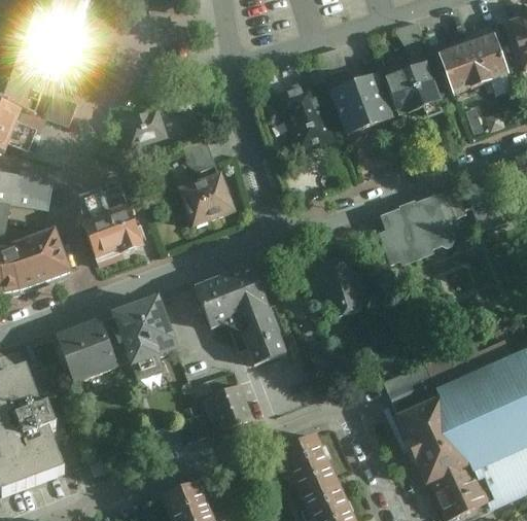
[(28,0),(25,5),(66,20),(77,25),(88,0),(28,0)]
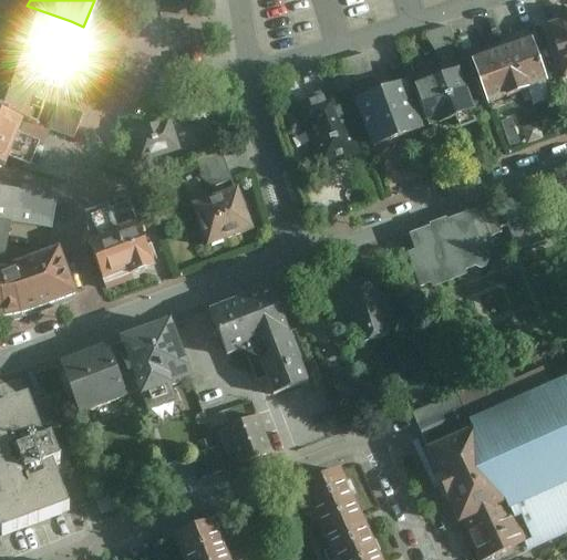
[(16,1),(4,34),(53,52),(58,54),(71,21),(27,6),(16,1)]
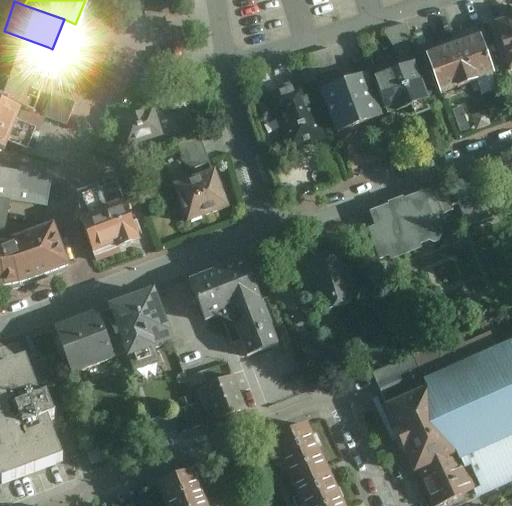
[(511,12),(497,18),(511,59),(511,12)]
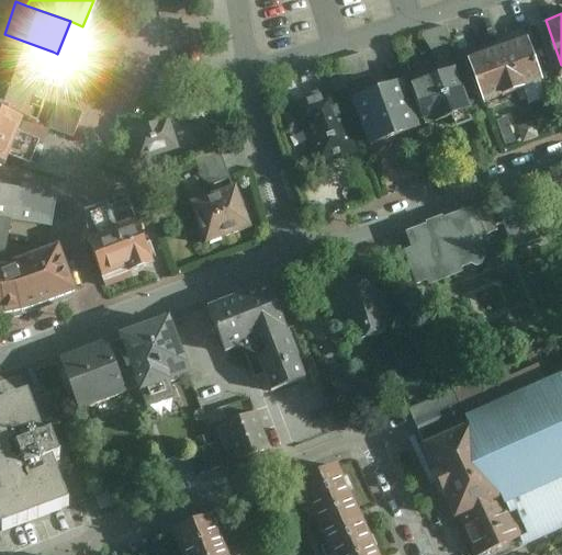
[(4,34),(0,44),(0,104),(23,114),(30,116),(53,52),(4,34)]
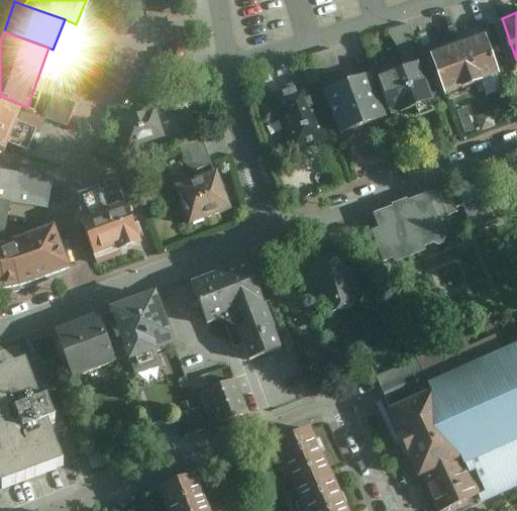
[(483,31),(427,52),(440,92),(497,71),(483,31)]
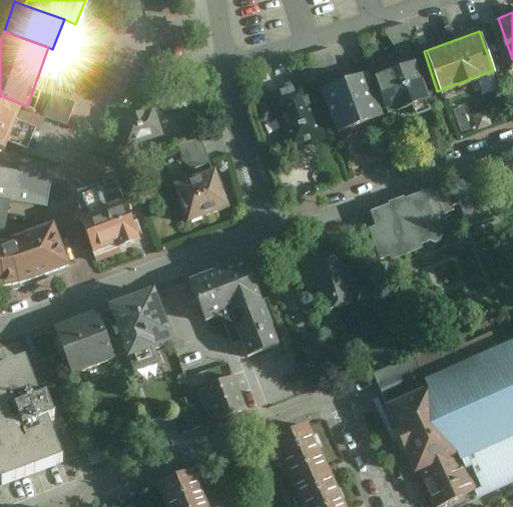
[(277,113),(288,144),(326,132),(307,75),(338,65),(330,41),(291,54),(300,80),(263,91),(272,115),(277,113)]
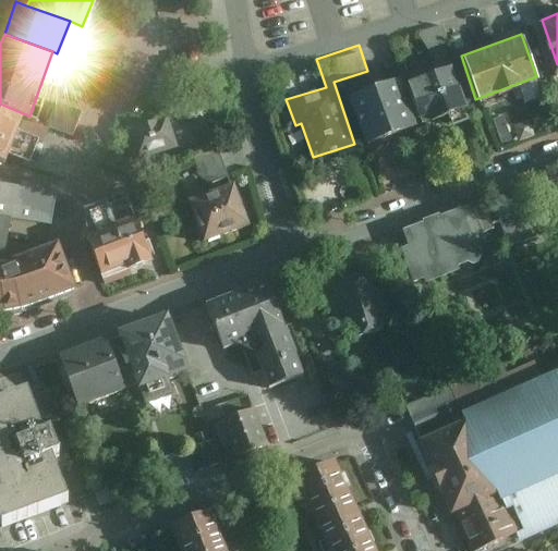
[(450,64),(400,81),(412,114),(423,111),(425,119),(463,105),(450,64)]
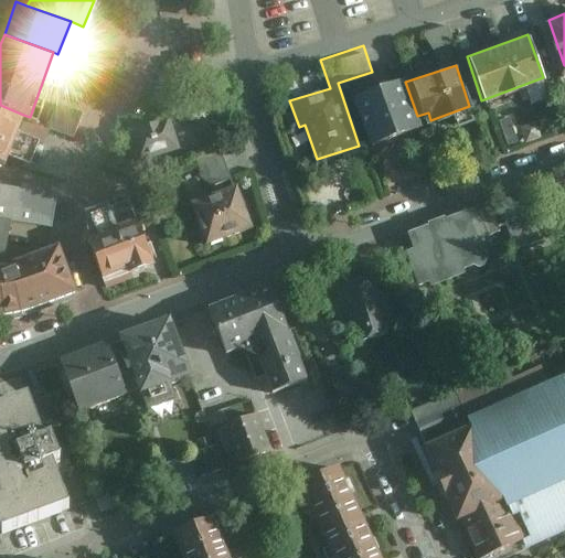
[(398,77),(350,94),(368,141),(416,124),(398,77)]
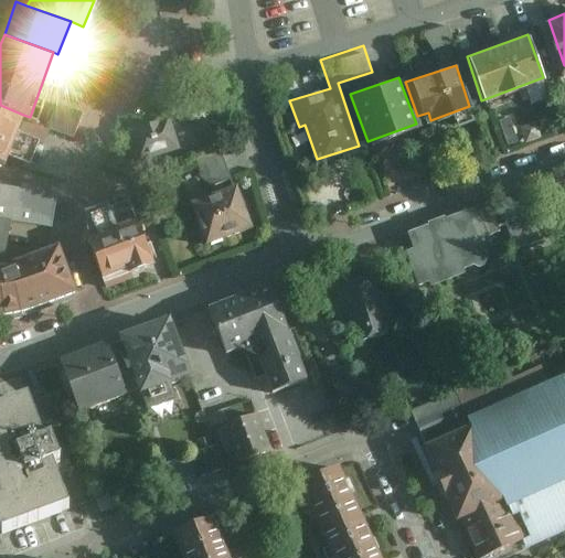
[(74,132),(84,106),(59,97),(50,122),(74,132)]
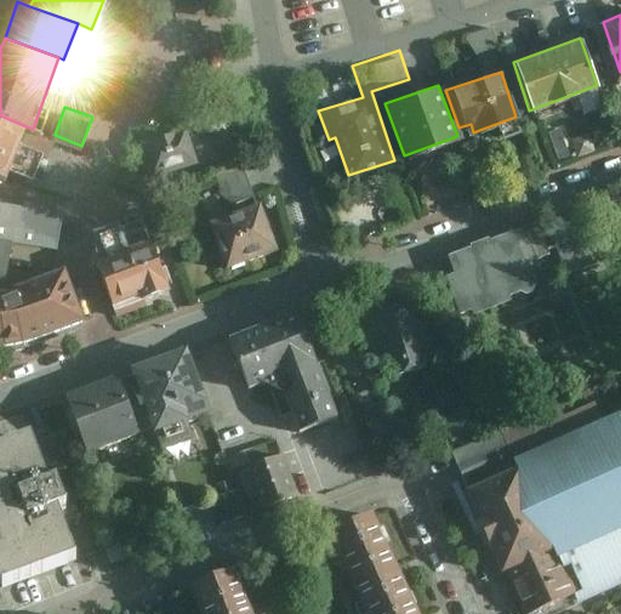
[(0,115),(0,174),(7,176),(26,126),(0,115)]
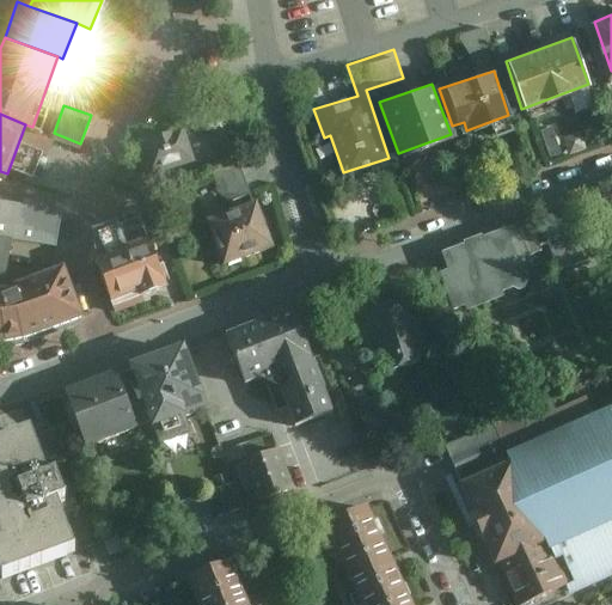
[(182,124),(141,136),(151,170),(193,157),(182,124)]
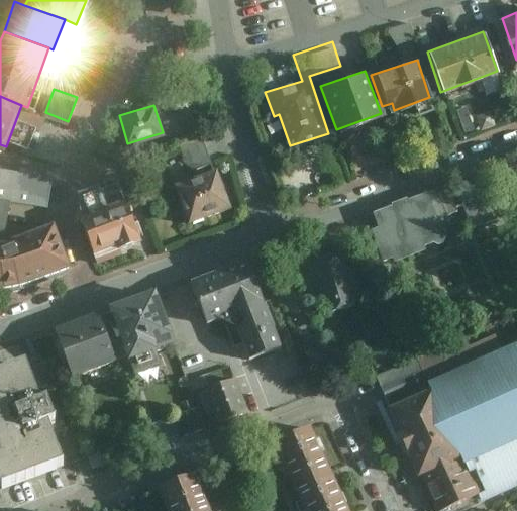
[(214,159),(205,134),(182,143),(191,168),(214,159)]
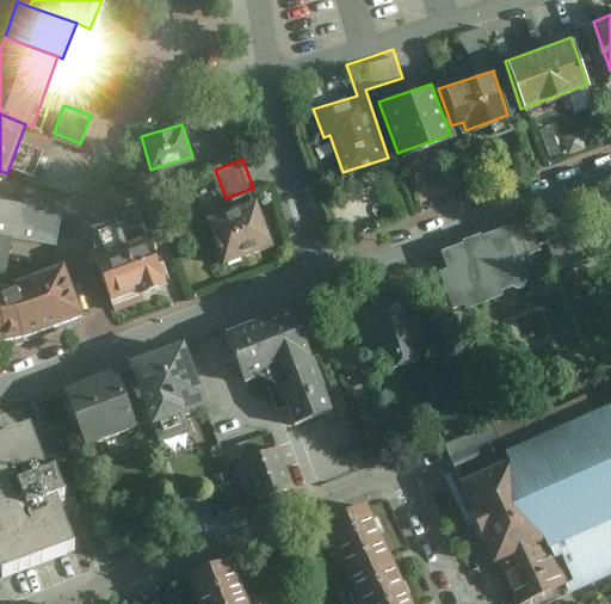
[(0,233),(13,236),(56,239),(62,208),(0,193),(0,233)]
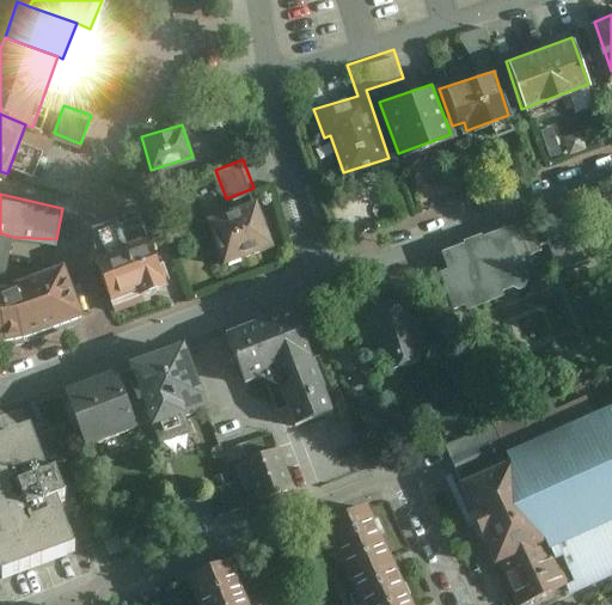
[(276,245),(258,197),(209,215),(226,263),(276,245)]
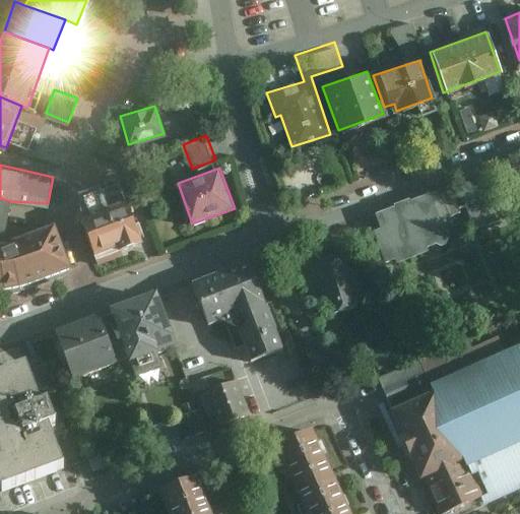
[(102,189),(101,187),(83,193),(84,215),(101,263),(143,248),(121,183),(102,189)]
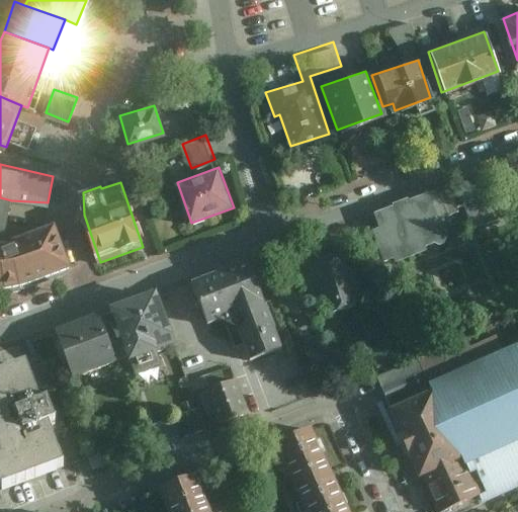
[(377,224),(370,227),(381,254),(420,239),(416,228),(438,219),(434,208),(442,205),(434,186),(372,211),(377,224)]
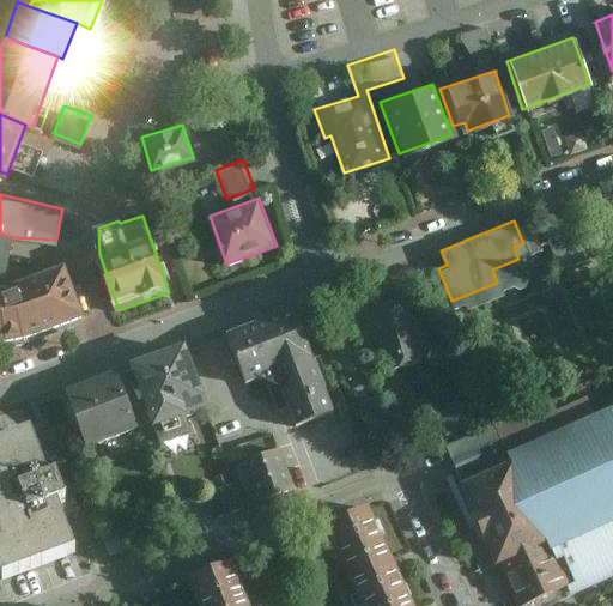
[(578,225),(546,235),(557,266),(588,256),(578,225)]
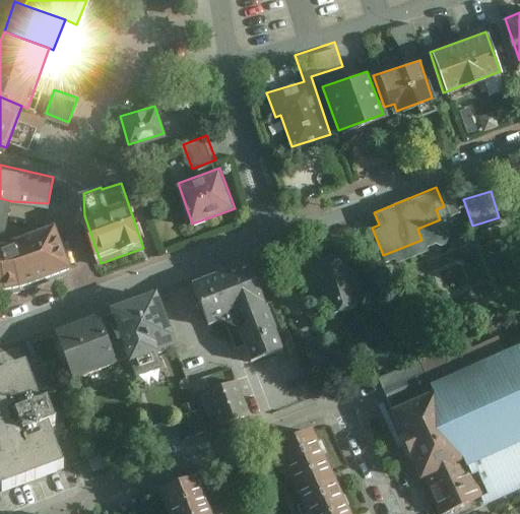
[(6,239),(11,201),(0,198),(0,288),(19,288),(71,269),(56,225),(6,239)]
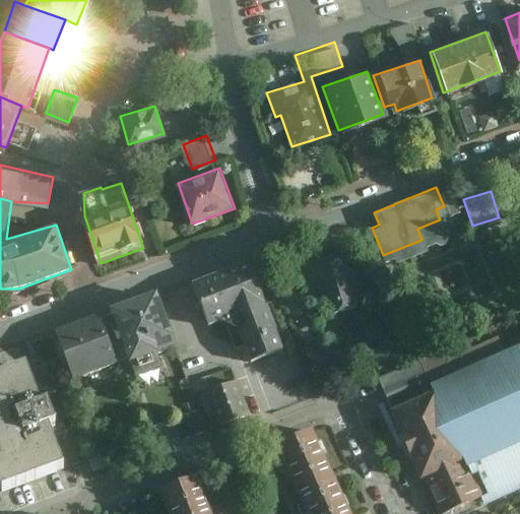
[(305,260),(303,260),(312,288),(315,287),(322,284),(330,310),(359,301),(356,293),(365,290),(349,245),(305,260)]
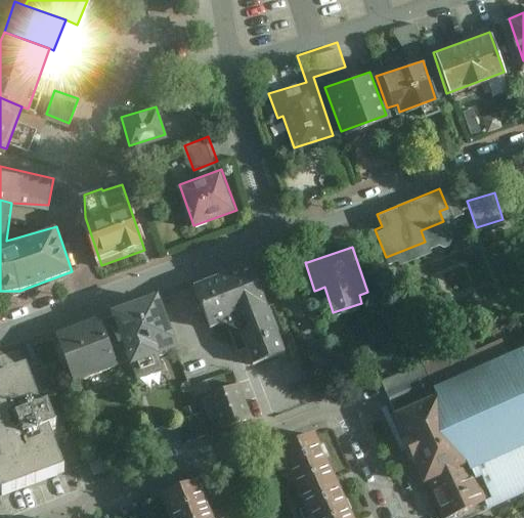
[(195,283),(213,325),(226,319),(237,349),(248,345),(256,364),(289,352),(253,260),(195,283)]
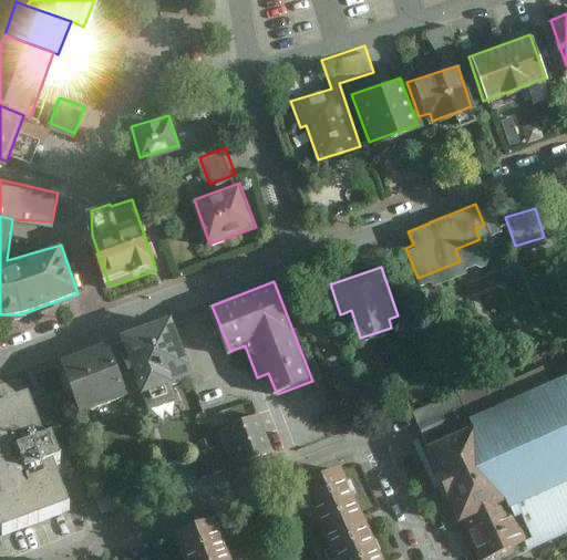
[(122,335),(150,407),(179,395),(176,383),(195,376),(176,324),(173,317),(122,335)]
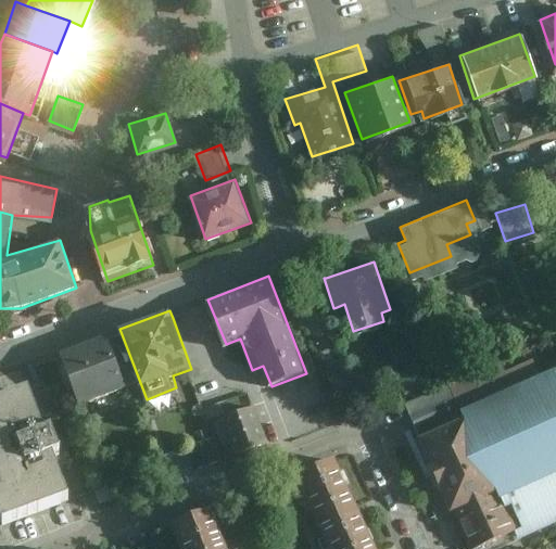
[(60,352),(80,403),(123,388),(103,336),(60,352)]
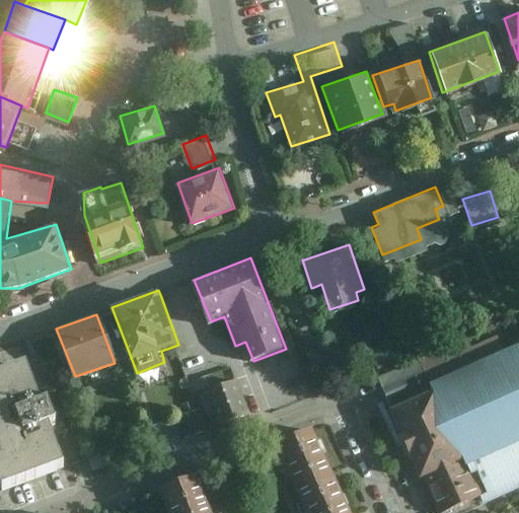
[(384,395),(387,402),(489,358),(477,333),(405,363),(414,382),(384,395)]
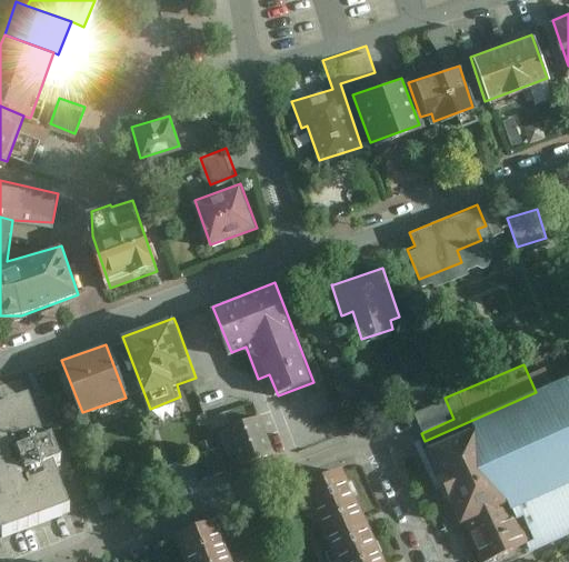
[(432,371),(406,380),(412,403),(440,394),(432,371)]
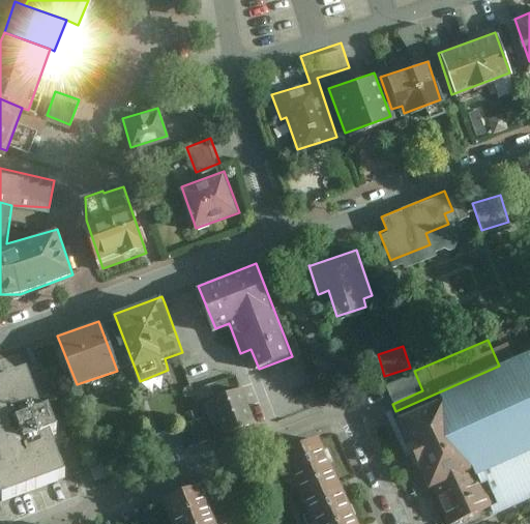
[(395,411),(390,413),(407,453),(423,489),(430,487),(445,523),(488,505),(491,513),(529,495),(529,351),(499,366),(395,411)]
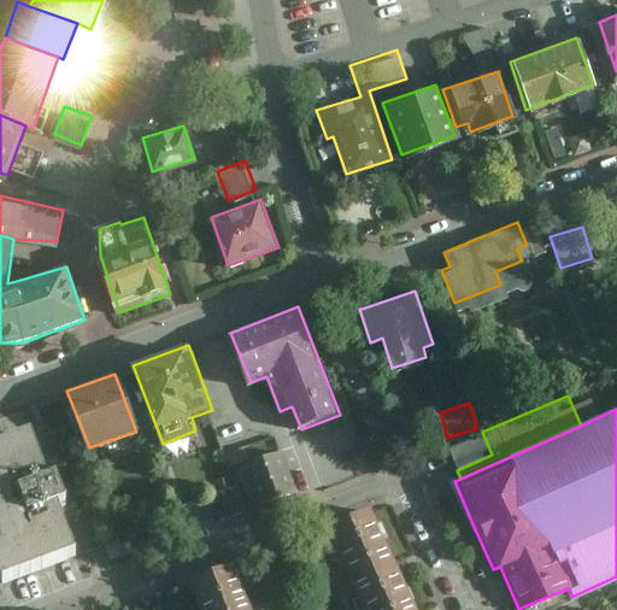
[(0,579),(1,584),(77,555),(59,508),(70,504),(77,500),(65,467),(47,473),(31,432),(0,443),(0,544),(1,546),(0,546),(0,579)]
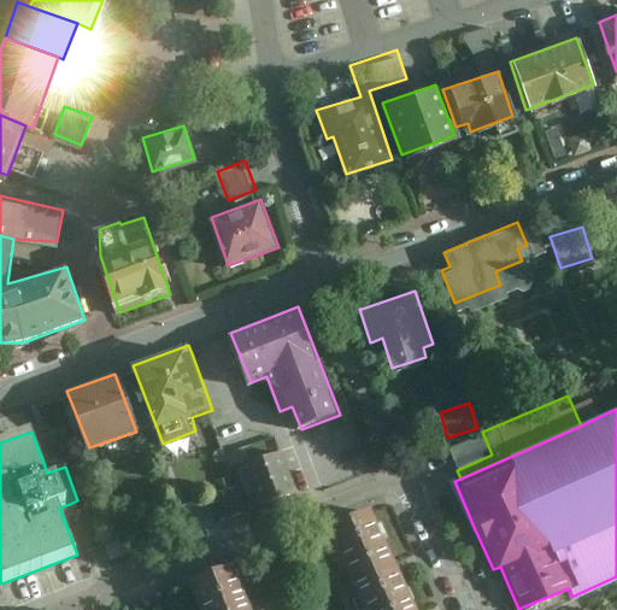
[(298,490),(285,451),(247,464),(260,503),(298,490)]
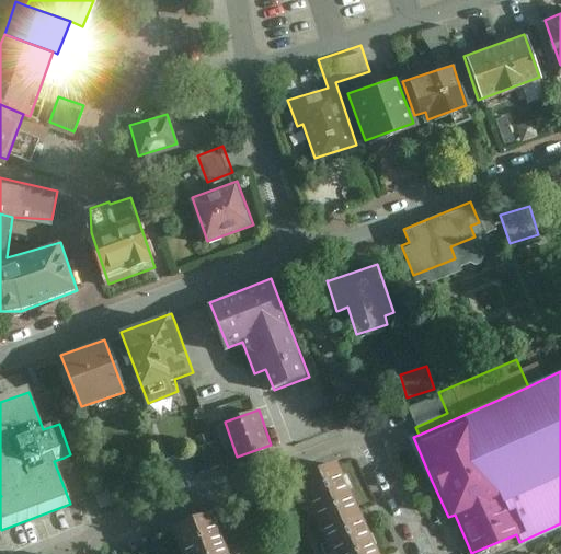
[(212,440),(190,448),(197,470),(219,462),(212,440)]
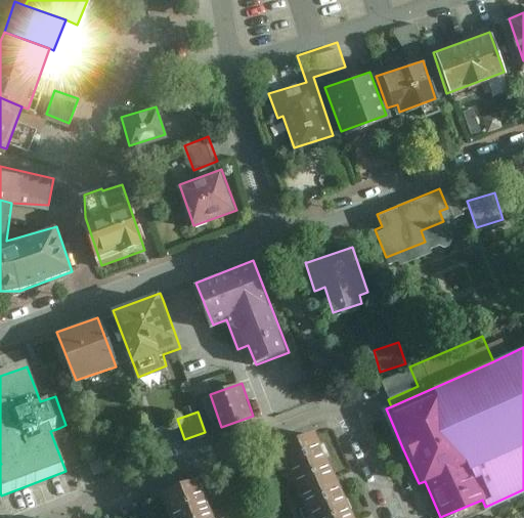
[(339,481),(318,434),(284,449),(305,495),(339,481)]
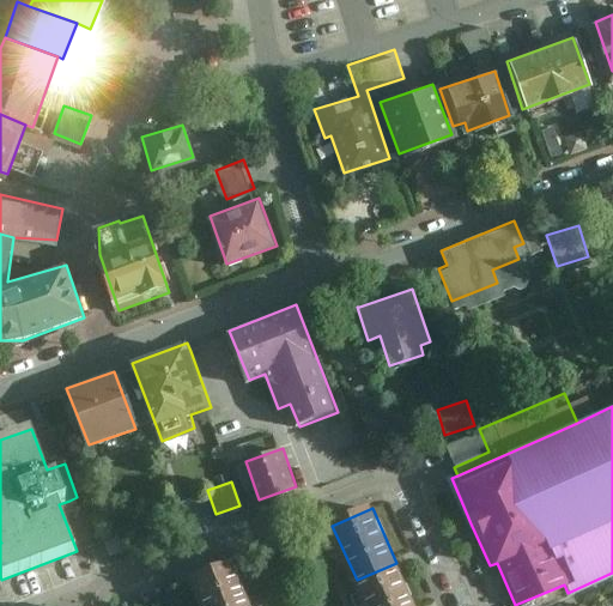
[(123,546),(115,520),(99,526),(109,551),(123,546)]
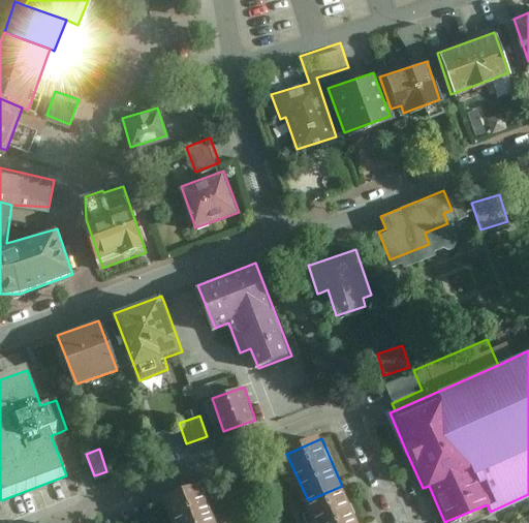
[(212,522),(213,522),(197,485),(162,498),(172,522),(212,522)]
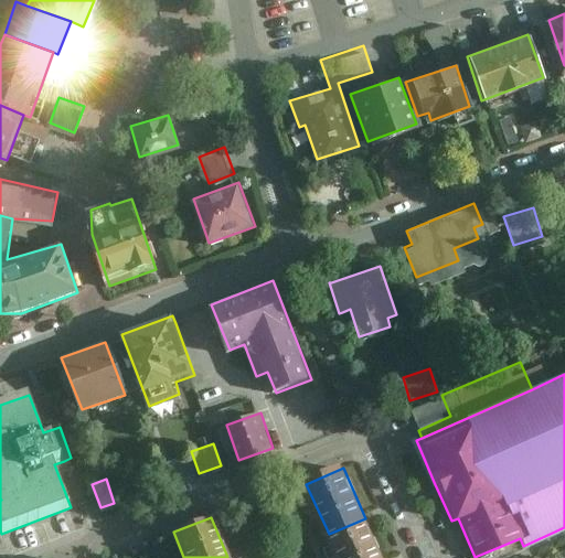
[(384,557),(365,518),(329,534),(339,557),(384,557)]
